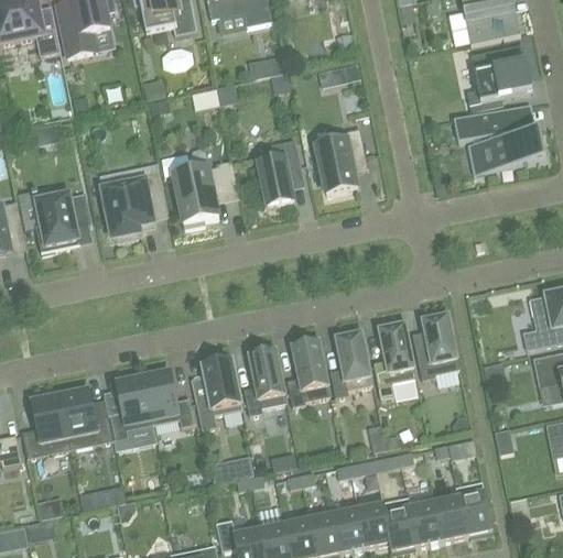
[(40,56),(60,53),(52,14),(40,18),(35,0),(0,0),(0,44),(35,37),(40,56)]
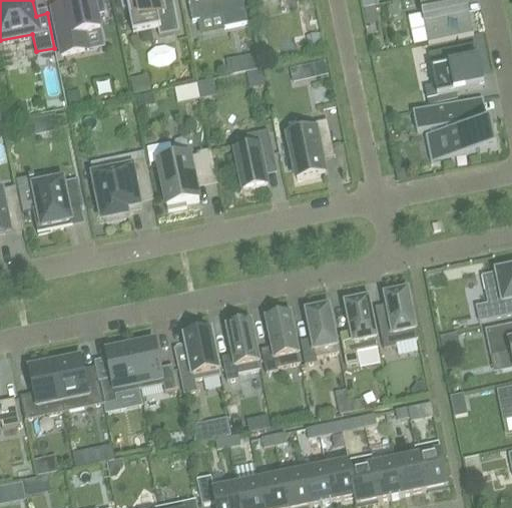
[(88,46),(84,30),(100,27),(93,0),(63,0),(64,2),(51,5),(60,52),(88,46)]
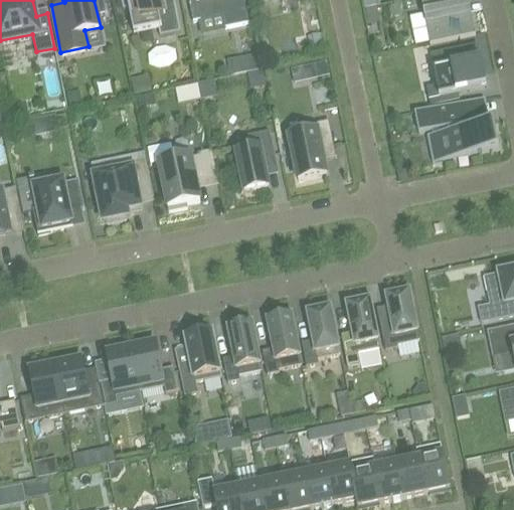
[(121,0),(122,7),(128,6),(133,31),(158,26),(159,34),(180,29),(173,0),(162,0),(121,0)]
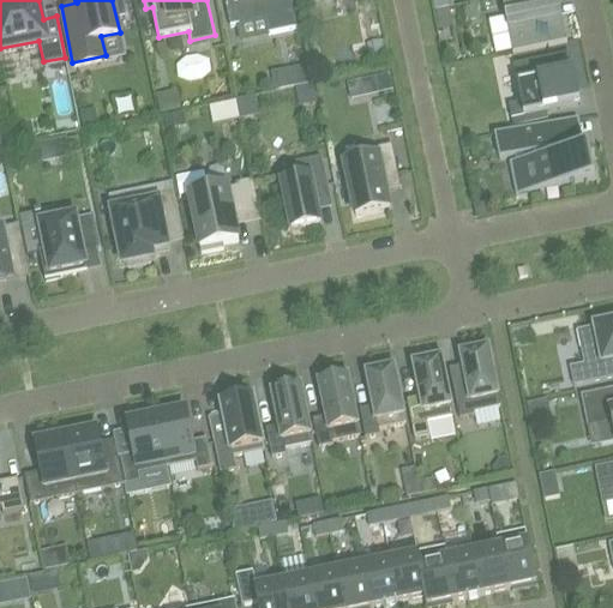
[(226,0),(232,22),(266,14),(270,30),(299,24),(293,0),(226,0)]
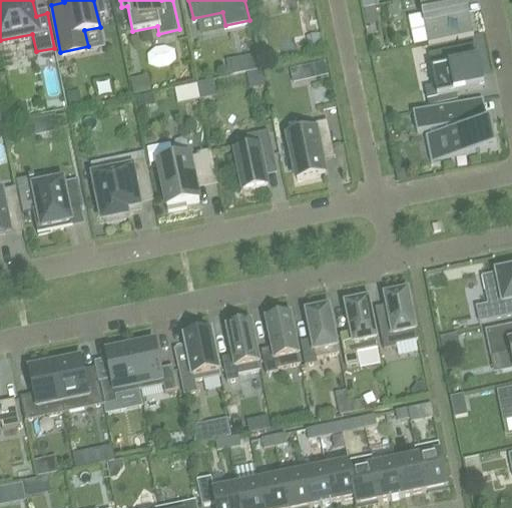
[(427,40),(473,31),(467,0),(457,2),(456,0),(419,0),(427,40)]
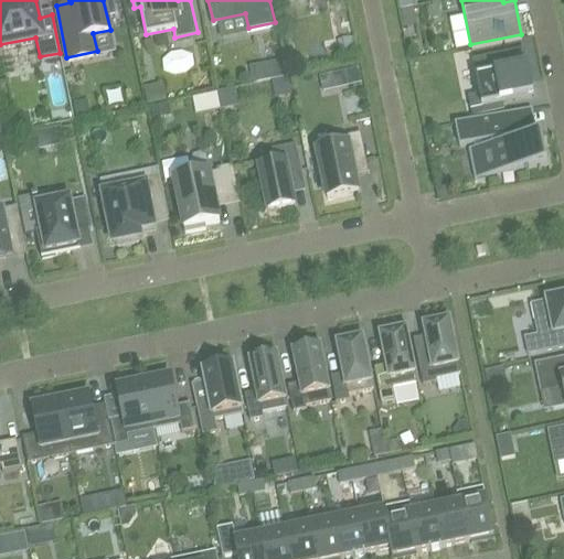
[(415,21),(412,4),(400,7),(403,24),(415,21)]
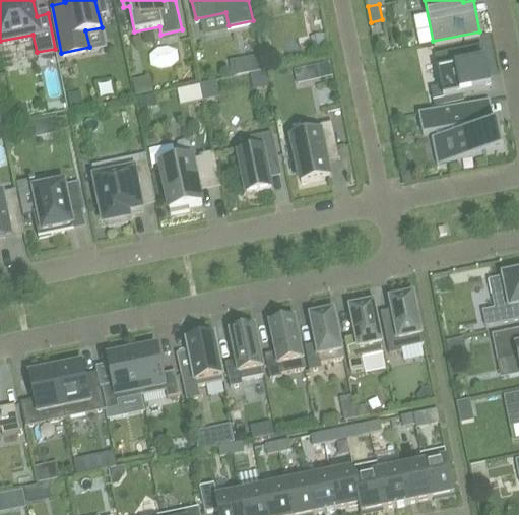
[(430,85),(433,98),(491,85),(481,42),(434,52),(441,83),(430,85)]
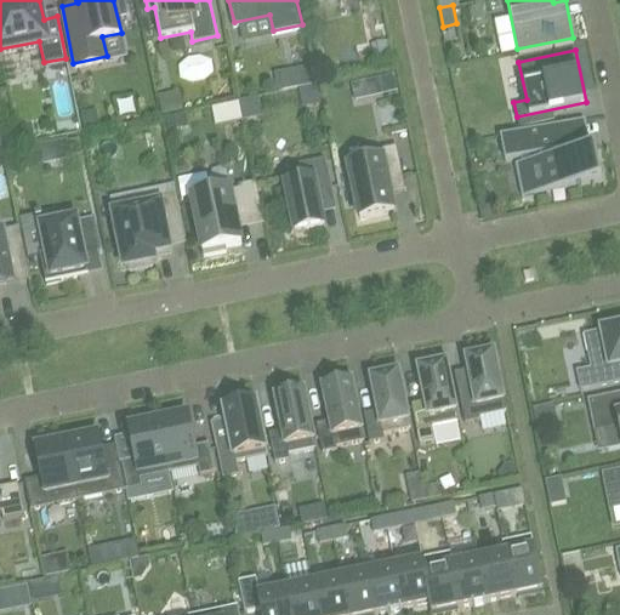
[(312,62),(299,64),(302,83),(316,79),(312,62)]
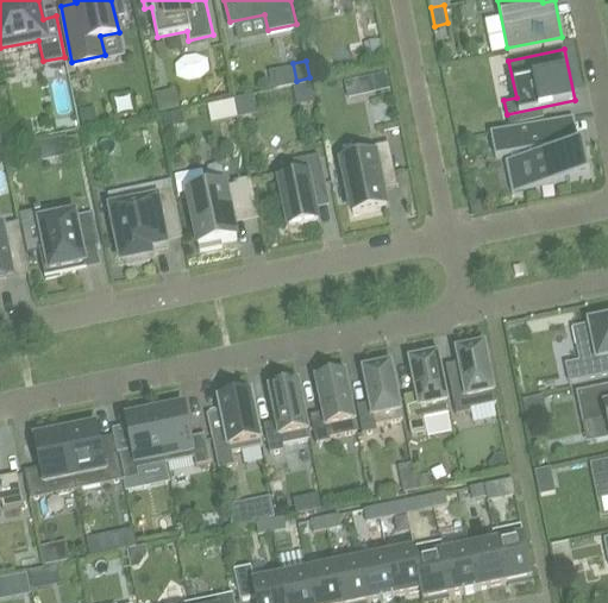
[(386,68),(371,70),(375,87),(389,85),(386,68)]
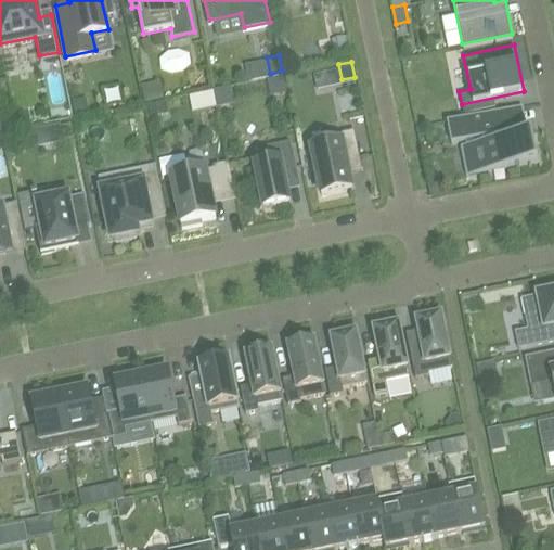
[(159,78),(140,82),(144,99),(163,96),(159,78)]
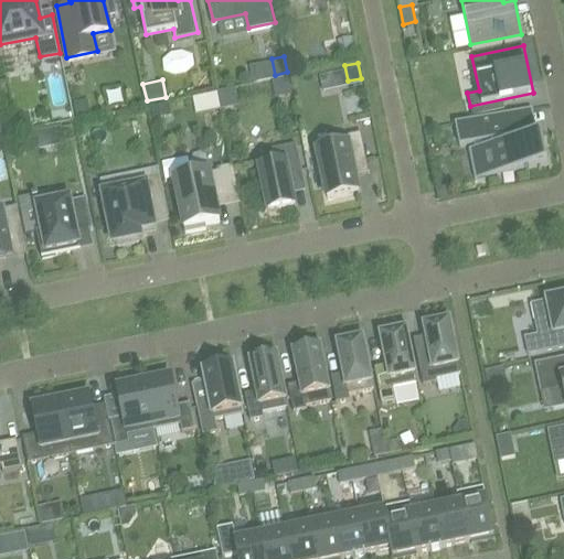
[(89,110),(87,96),(72,99),(75,114),(89,110)]
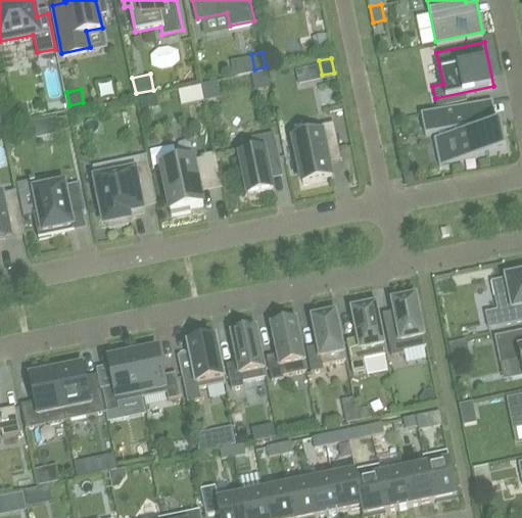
[(445,133),(435,135),(433,135),(433,137),(438,161),(438,163),(451,160),(507,149),(501,122),(481,125),(480,121),(481,121),(477,101),(490,99),(490,100),(491,99),(491,97),(476,100),(421,111),(425,132),(444,128),(445,133)]
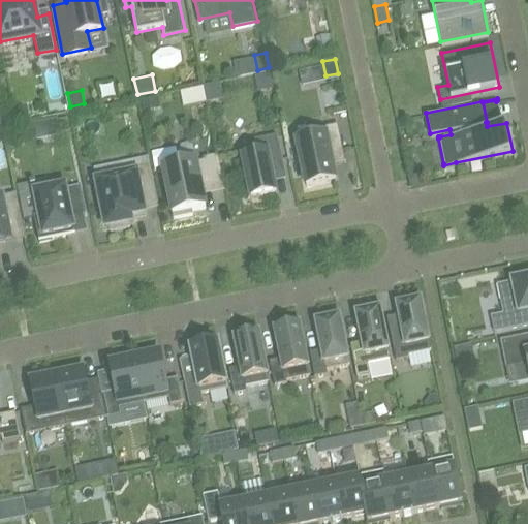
[(69,125),(67,112),(54,115),(56,128),(69,125)]
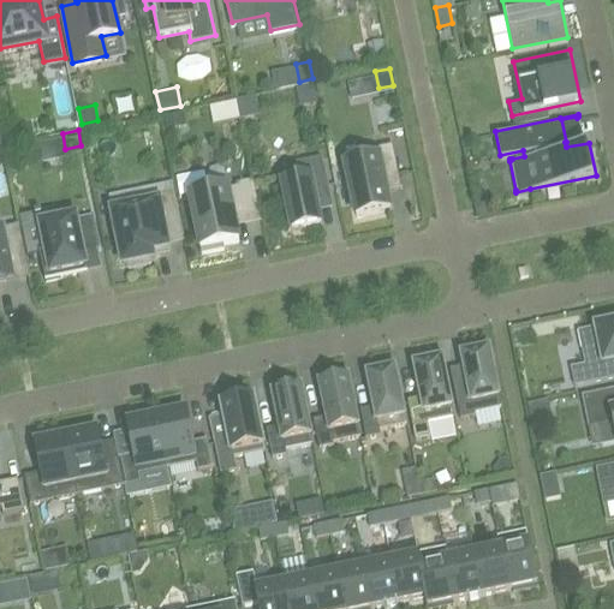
[(344,160),(356,214),(389,207),(382,174),(398,171),(392,141),(365,147),(367,155),(344,160)]
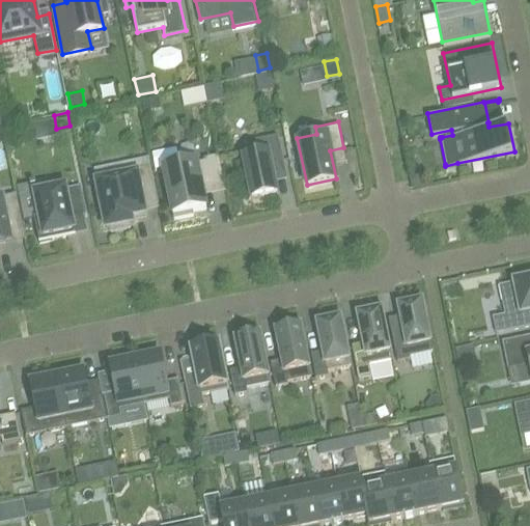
[(242,149),(251,195),(276,190),(270,160),(282,158),(277,133),(254,138),(256,147),(242,149)]
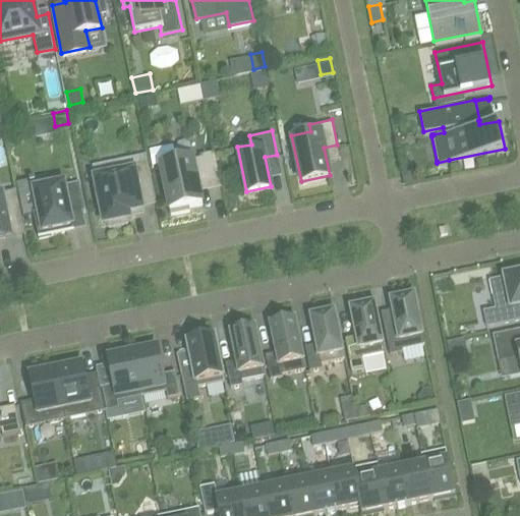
[(188,208),(187,204),(201,201),(197,180),(219,176),(213,149),(198,152),(199,155),(192,157),(192,155),(160,162),(170,212),(188,208)]
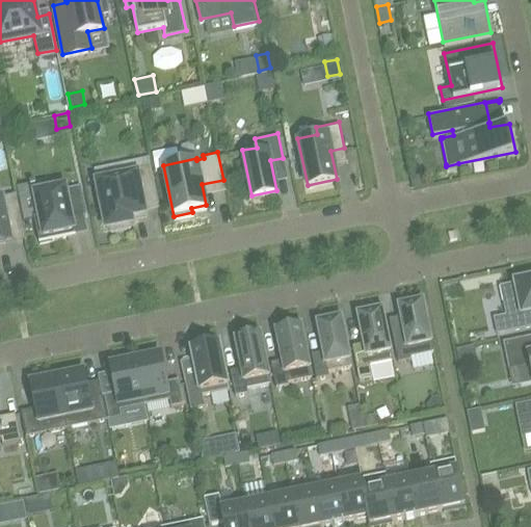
[(128,160),(131,172),(96,179),(106,226),(109,226),(110,229),(129,226),(128,221),(132,220),(131,214),(145,211),(139,186),(154,183),(149,156),(128,160)]
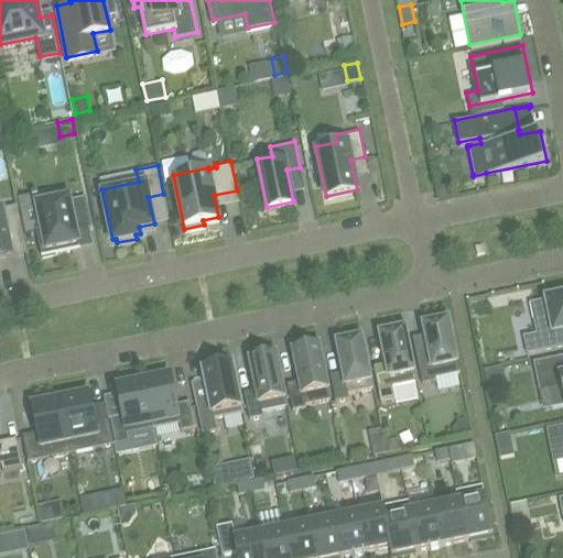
[(41,254),(79,247),(75,228),(91,225),(85,194),(69,197),(68,195),(36,201),(36,205),(24,207),(29,228),(35,227),(41,254)]
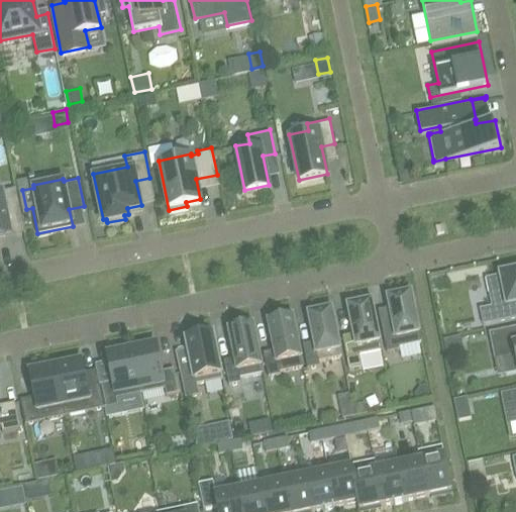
[(0,234),(11,232),(10,226),(23,223),(15,186),(0,189),(0,234)]
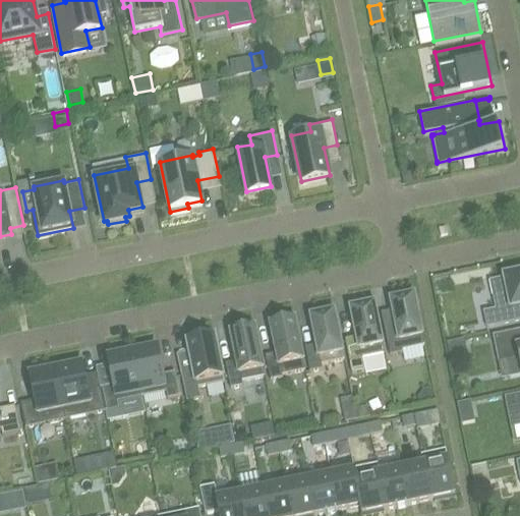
[(509,273),(505,274),(508,288),(493,292),(497,305),(482,307),(486,324),(519,317),(519,267),(508,269),(509,273)]
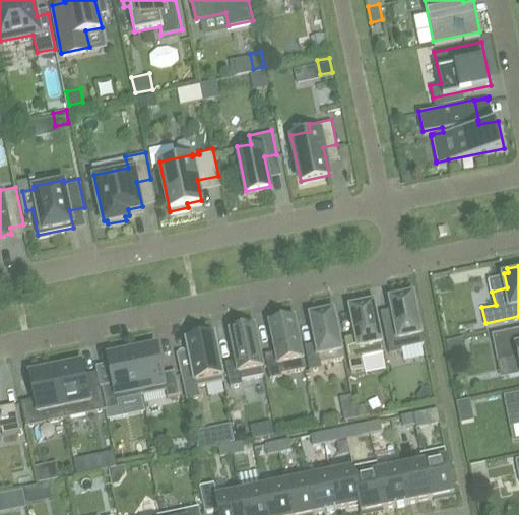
[(414,291),(390,296),(390,297),(395,324),(382,326),(387,350),(401,347),(399,343),(425,339),(414,291)]
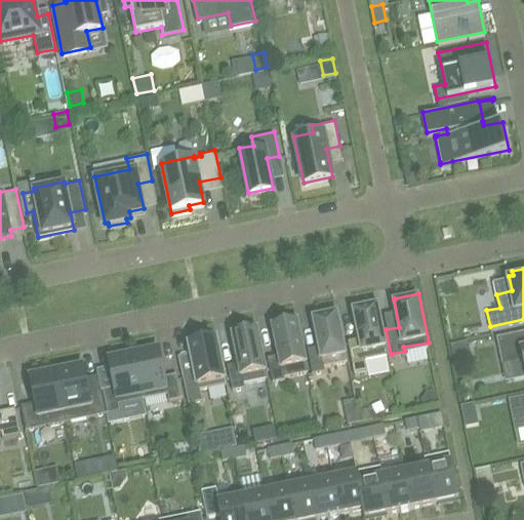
[(359,346),(385,341),(376,303),(351,309),(355,330),(340,332),(346,359),(360,356),(359,346)]
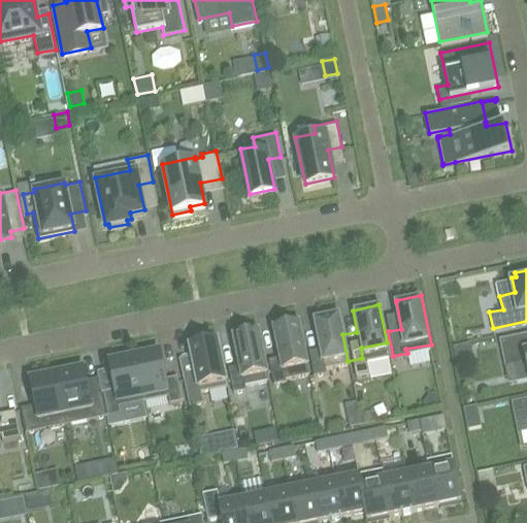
[(298,321),(305,359),(331,354),(333,364),(348,361),(342,334),(328,337),(324,316),(298,321)]
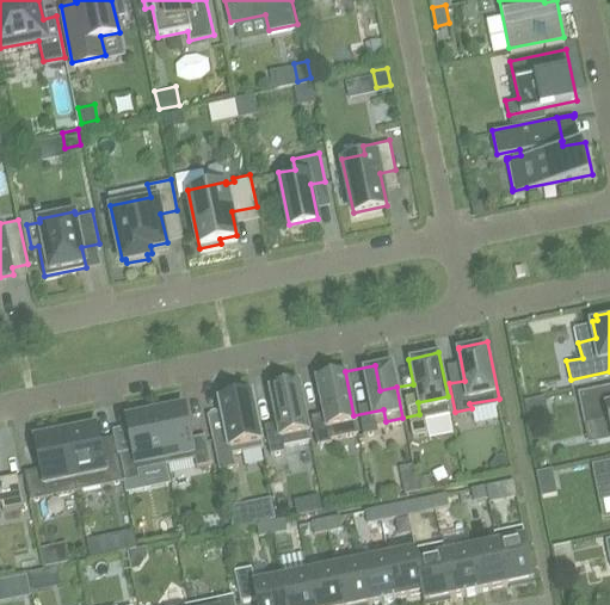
[(334,374),(333,369),(315,372),(324,411),(309,414),(315,442),(330,439),(328,436),(356,430),(344,371),(334,374)]
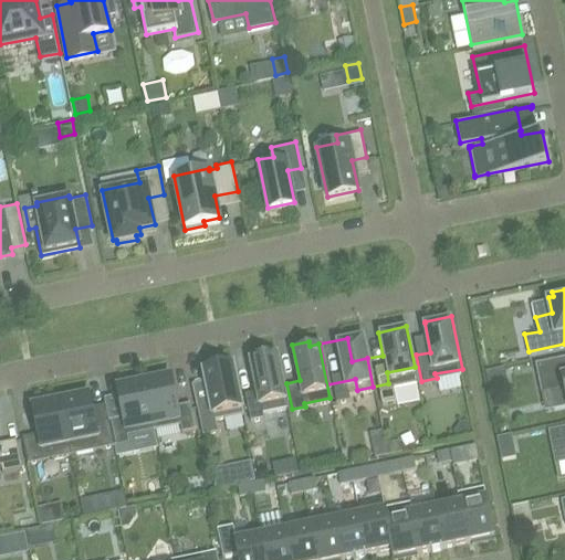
[(267,355),(265,350),(249,354),(257,389),(243,392),(249,418),(262,415),(261,409),(285,404),(275,352),(267,355)]
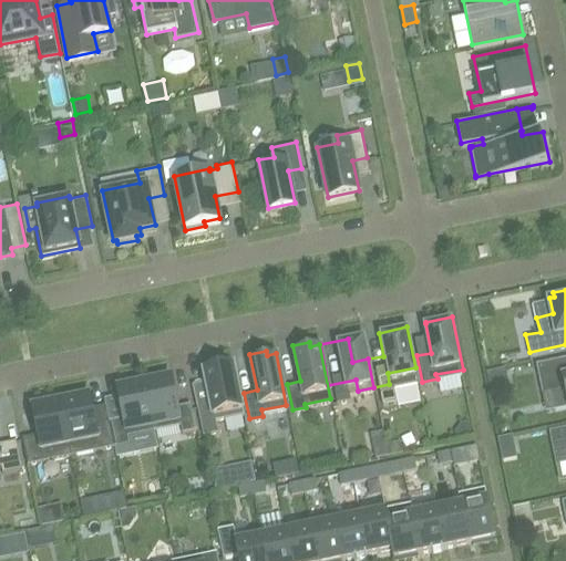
[(565,355),(535,362),(542,390),(565,384),(565,387),(565,355)]
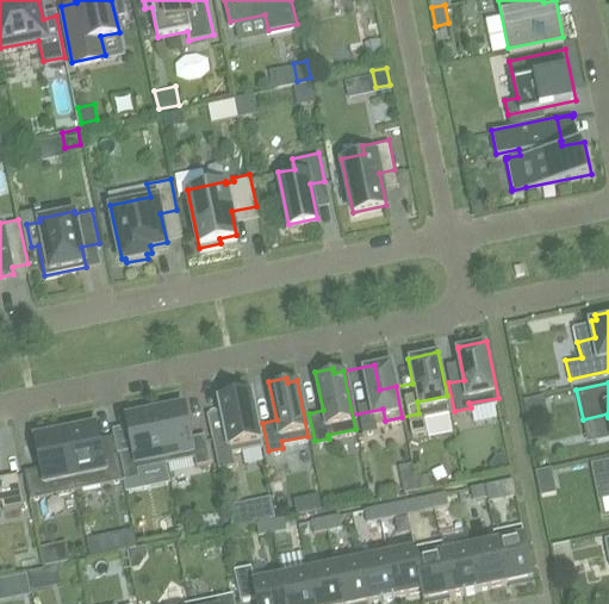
[(218,392),(221,409),(227,431),(211,435),(218,466),(235,462),(231,449),(261,443),(260,434),(250,391),(238,393),(237,388),(218,392)]
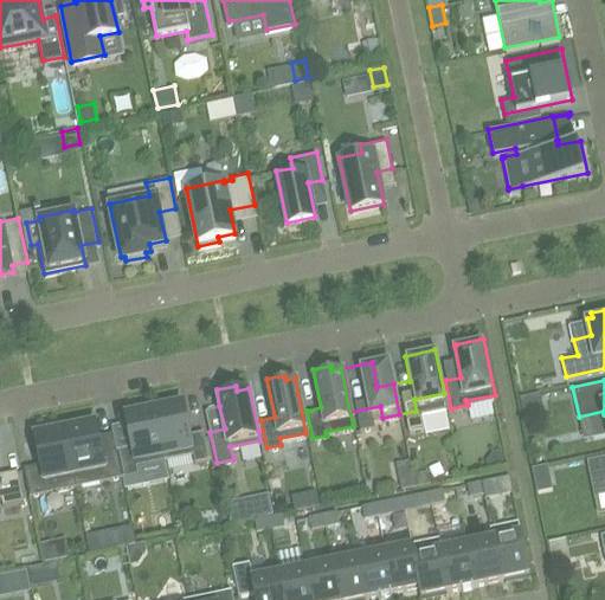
[(194,459),(208,457),(203,428),(190,432),(182,401),(154,407),(165,457),(193,451),(194,459)]
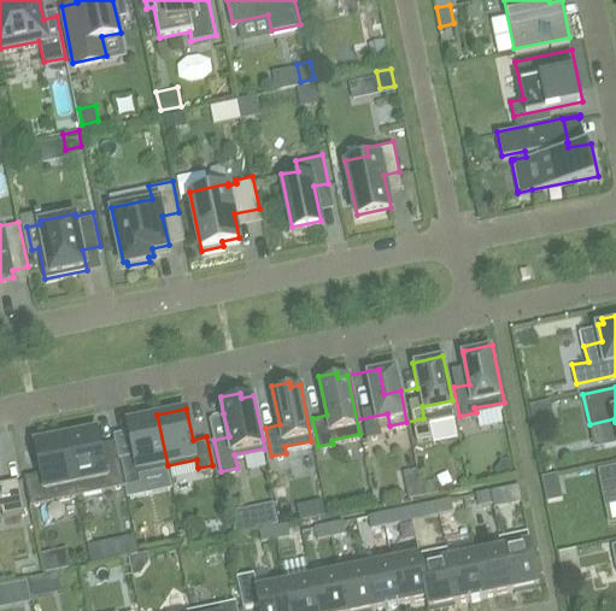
[(168,465),(157,415),(128,421),(134,452),(119,454),(125,483),(140,480),(139,471),(168,465)]
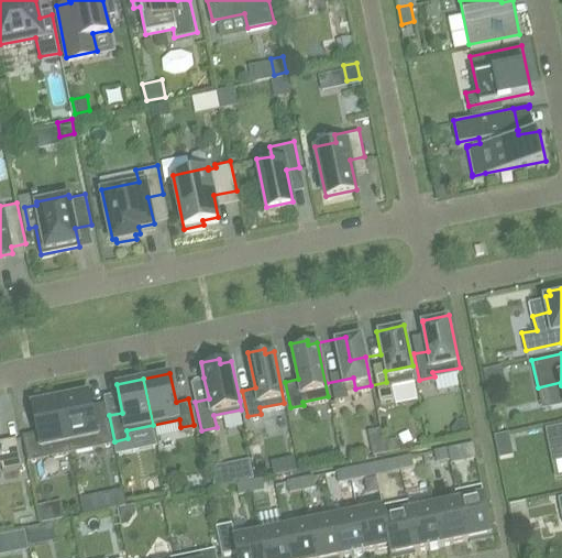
[(91,403),(89,390),(61,396),(72,449),(113,440),(108,415),(95,417),(91,403)]
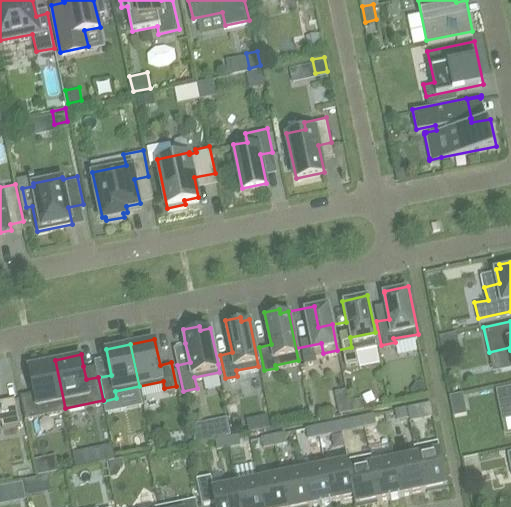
[(29,365),(34,390),(19,393),(24,417),(65,408),(55,360),(29,365)]
